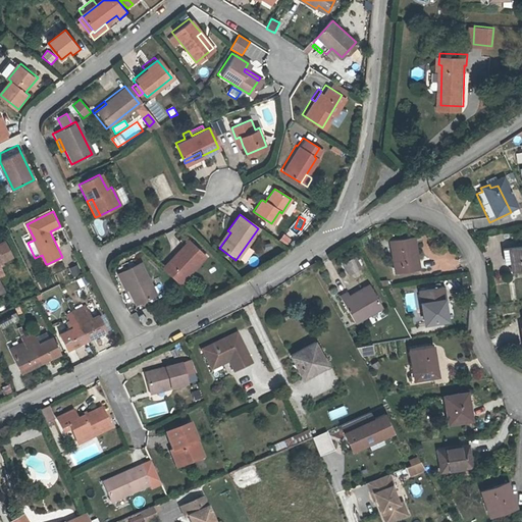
[(112,231),(106,217),(94,222),(100,237),(112,231)]
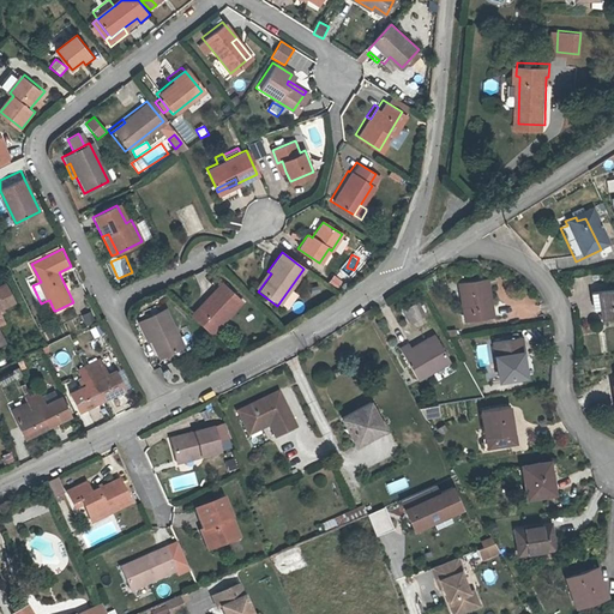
[(253,288),(258,292),(271,274),(268,271),(266,270),(253,288)]
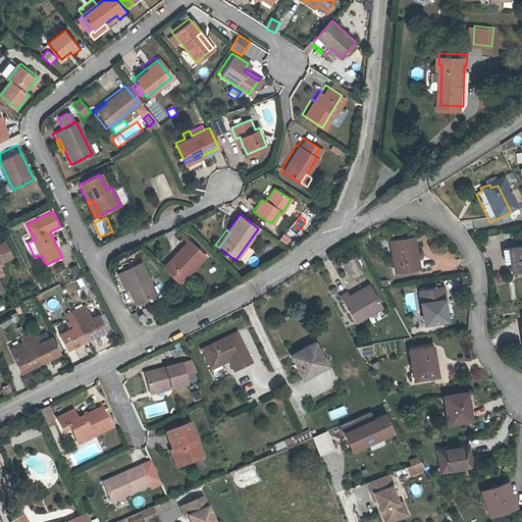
[(288,246),(292,239),(283,233),(279,241),(288,246)]
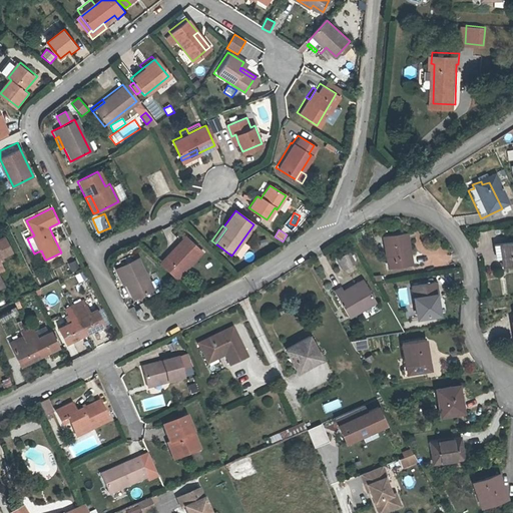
[(389,252),(387,253),(389,271),(412,268),(408,234),(386,237),(389,252)]
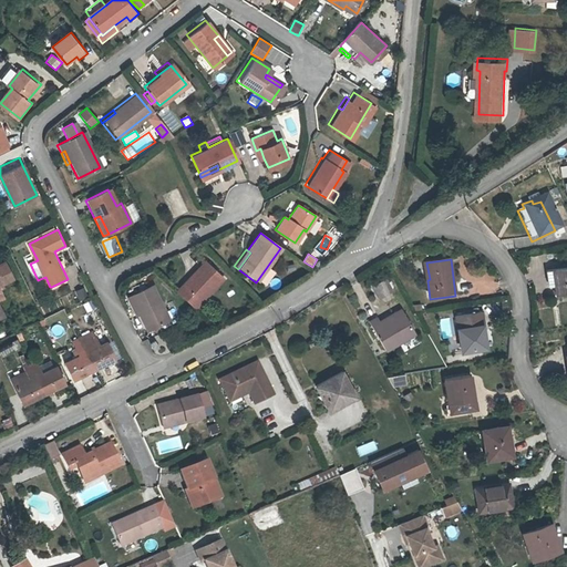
[(0,263),(0,299),(3,298),(0,290),(0,284),(12,278),(4,261),(0,263)]
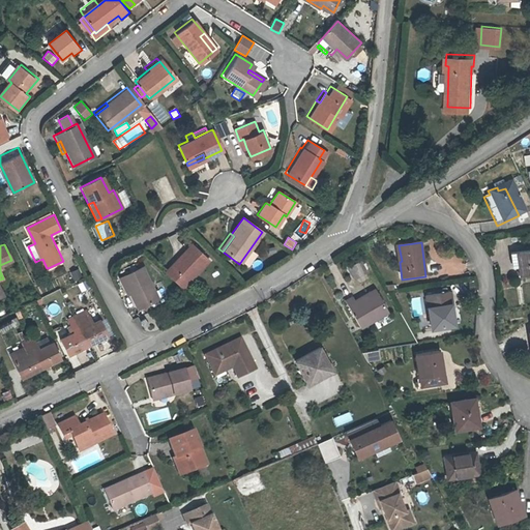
[(190,246),(164,274),(181,291),(207,262),(190,246)]
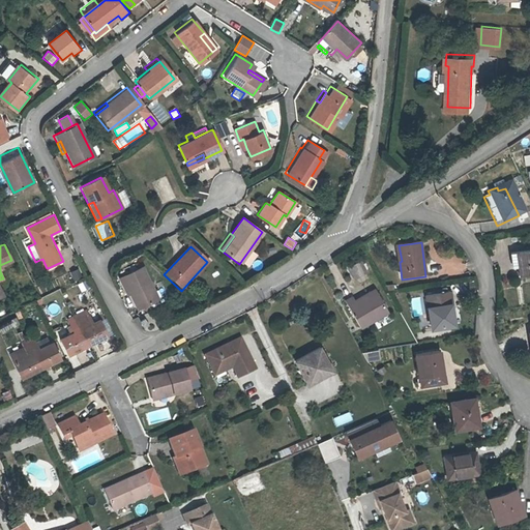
[(506,272),(511,271),(512,282),(529,278),(529,255),(504,259),(506,272)]
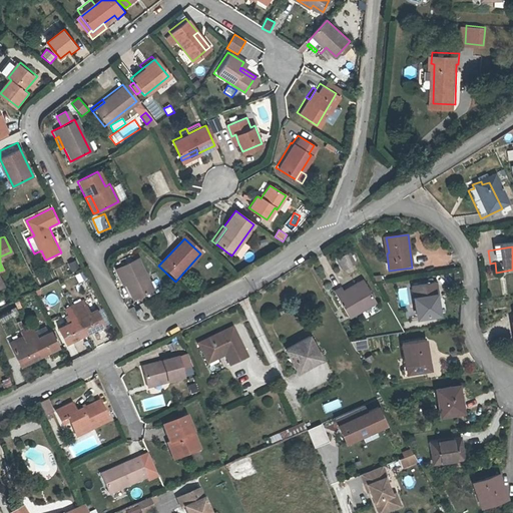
[(45,260),(41,250),(36,252),(41,262),(45,260)]
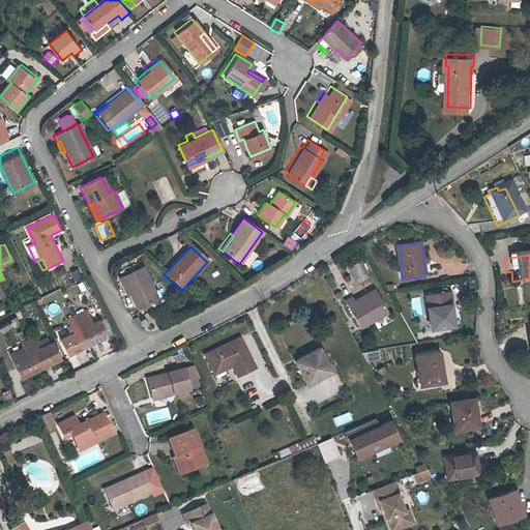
[(64,262),(63,261),(48,268),(48,270),(64,262)]
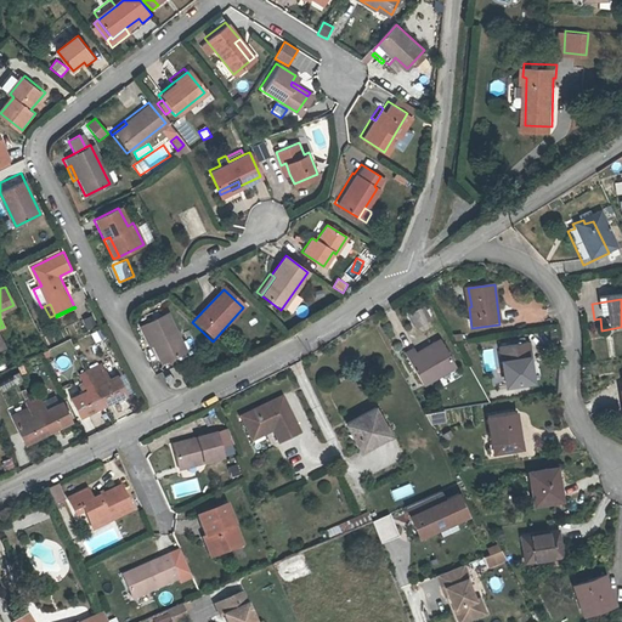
[(423,309),(413,315),(418,324),(429,317),(423,309)]
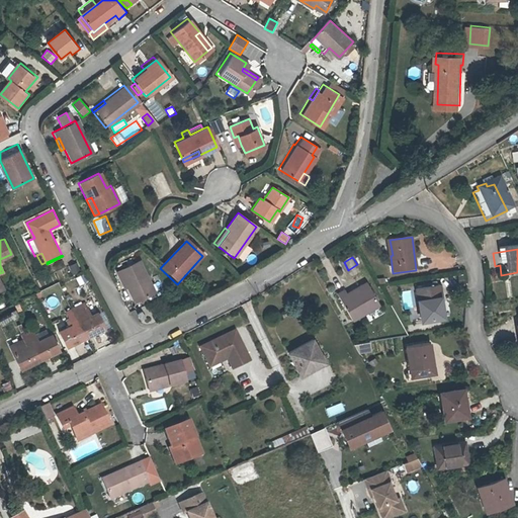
[(69,265),(72,273),(80,270),(77,261),(69,265)]
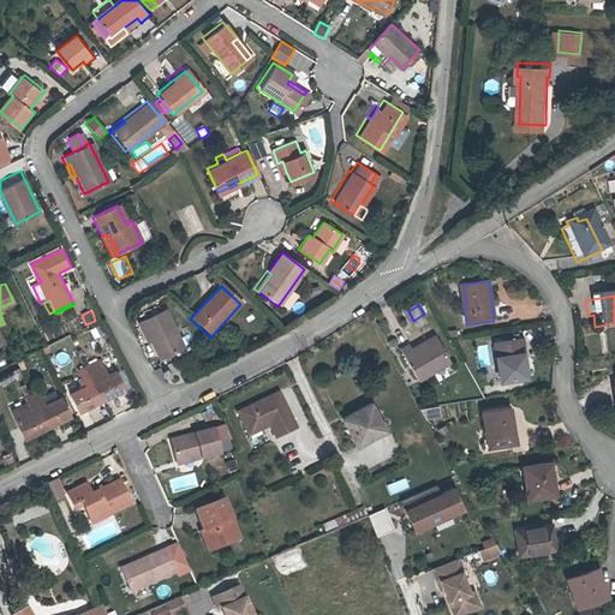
[(143,329),(149,341),(157,359),(181,348),(162,310),(136,322),(139,330),(143,329)]
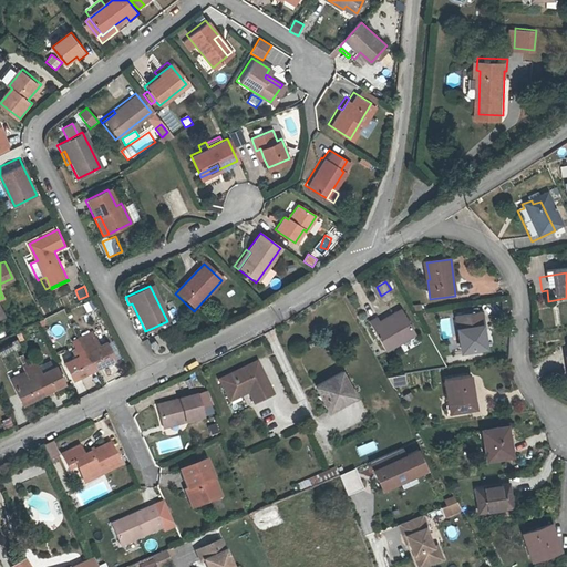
[(84,302),(88,312),(98,308),(93,299),(84,302)]
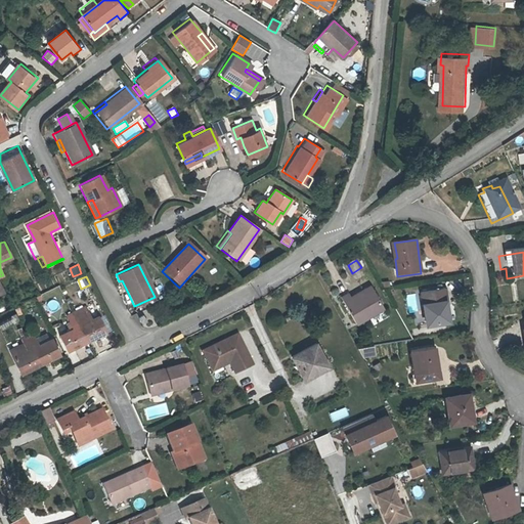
[(8,297),(1,281),(0,281),(0,300),(0,301),(8,297)]
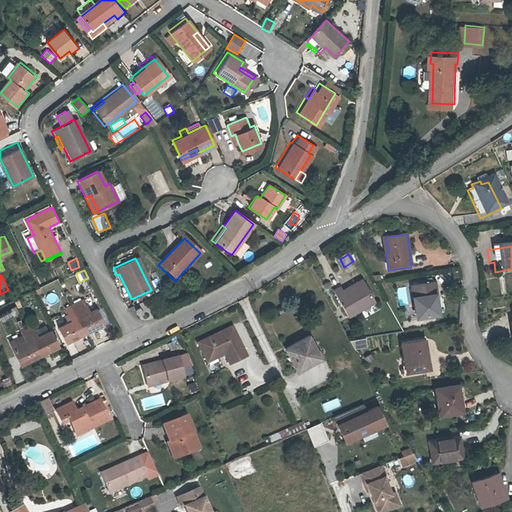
[(343,289),(335,293),(349,319),(377,304),(365,283),(345,293),(343,289)]
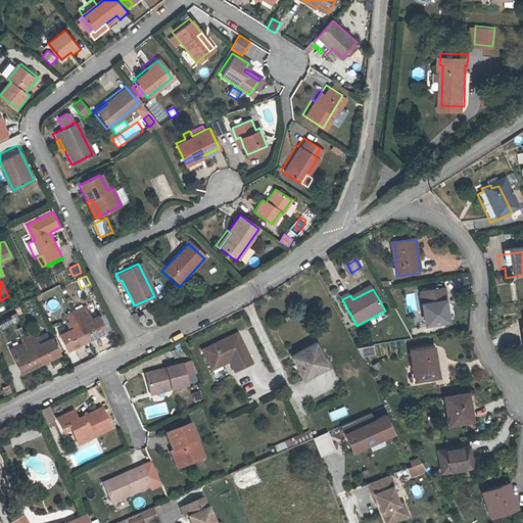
[(425,326),(432,325),(432,331),(443,329),(442,323),(446,323),(444,307),(446,307),(443,290),(421,293),(425,326)]
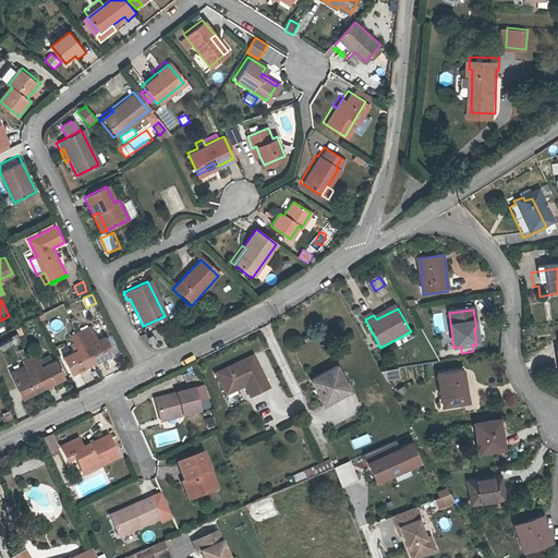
[(77,332),(93,364),(113,354),(105,336),(97,340),(95,336),(97,335),(92,326),(77,332)]
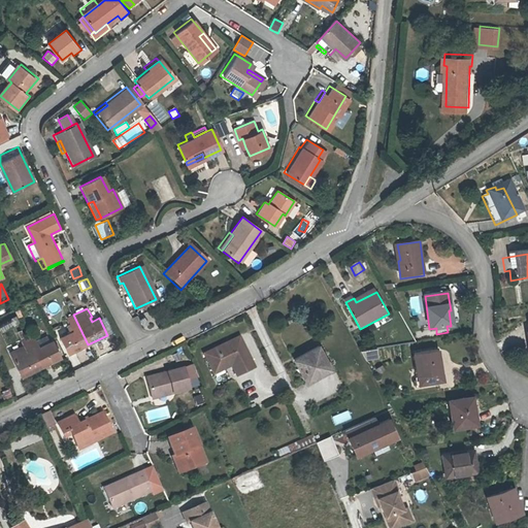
[(88,344),(73,315),(67,318),(70,325),(67,326),(70,332),(60,337),(68,354),(88,344)]
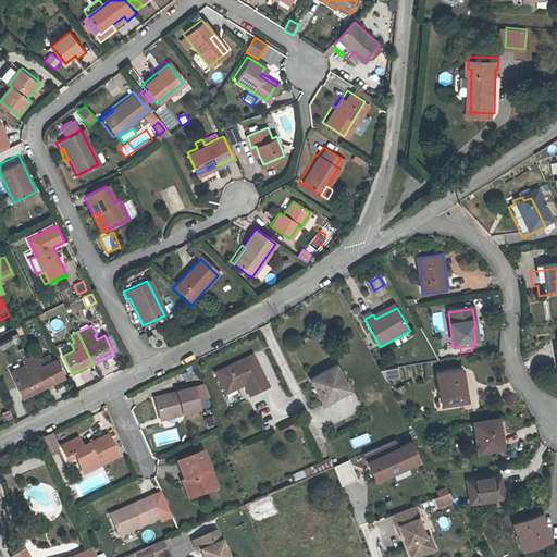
[(14,335),(0,341),(0,350),(17,343),(14,335)]
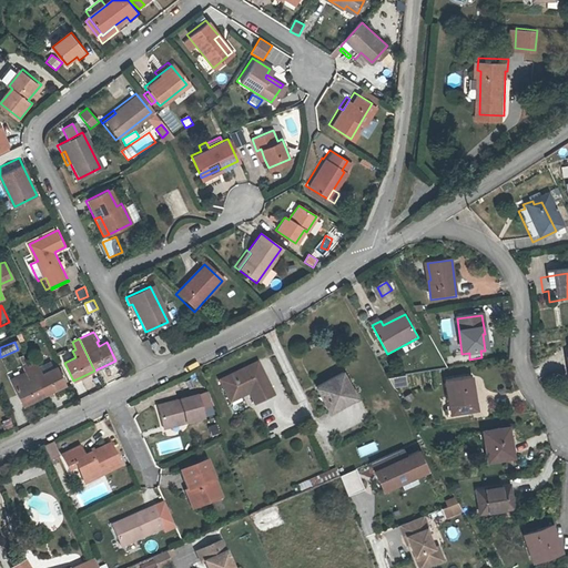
[(156,343),(150,346),(153,353),(160,350),(156,343)]
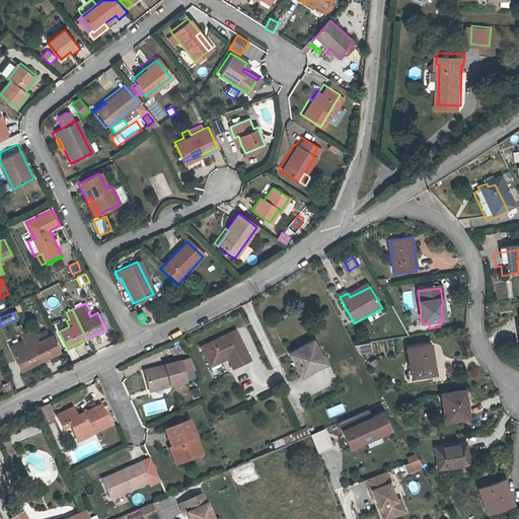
[(28,331),(42,361),(61,352),(54,336),(45,340),(42,330),(35,334),(33,329),(28,331)]
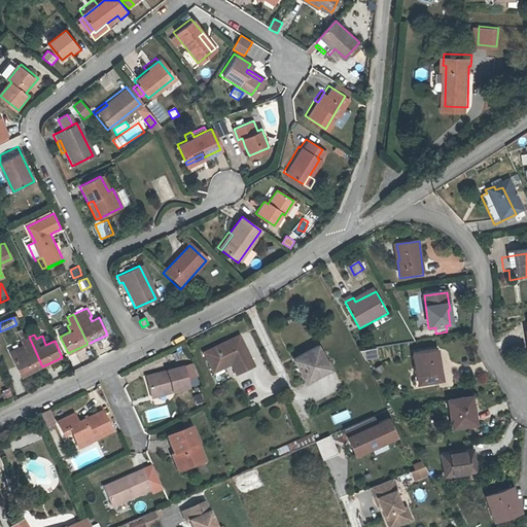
[(29,337),(23,340),(27,348),(23,349),(25,354),(15,359),(23,376),(42,366),(29,337)]
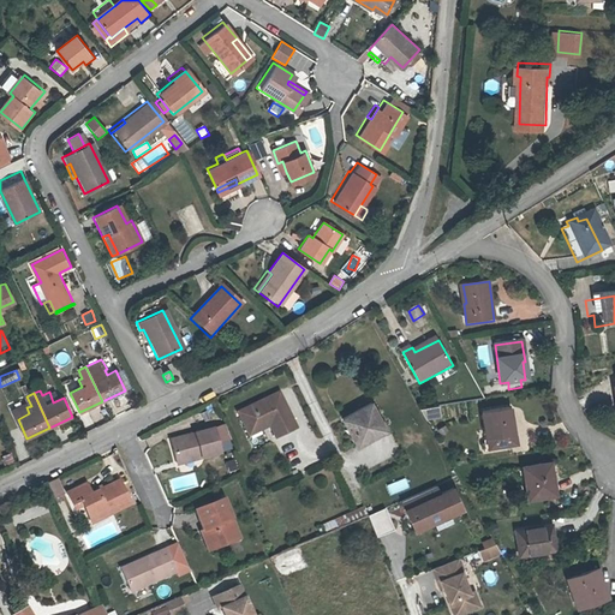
[(276,393),(234,413),(243,430),(263,421),(266,425),(273,439),(293,429),(276,393)]
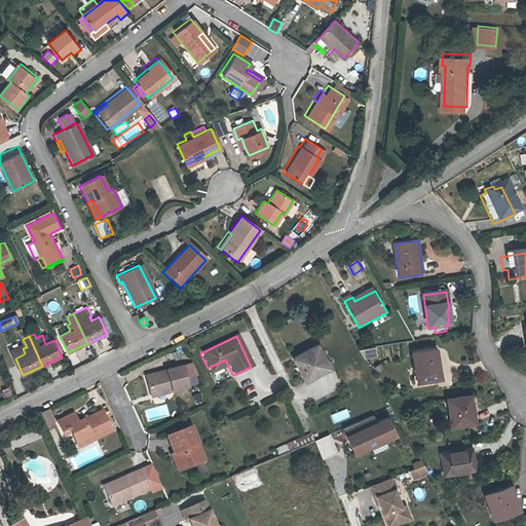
[(316,348),(292,361),(304,383),(313,379),(312,376),(327,368),(316,348)]
